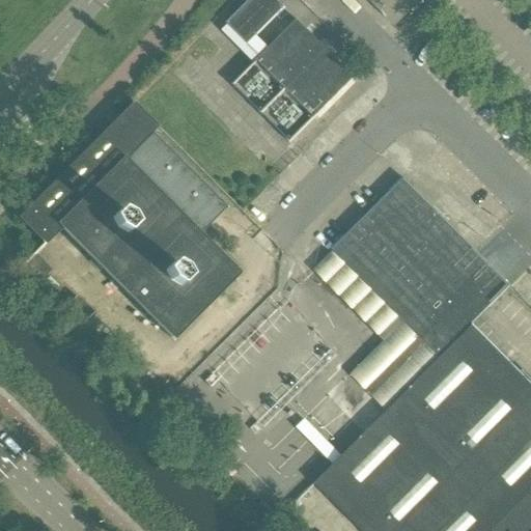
[(276,0),(250,0),(226,24),(247,46),(284,8),(276,0)]
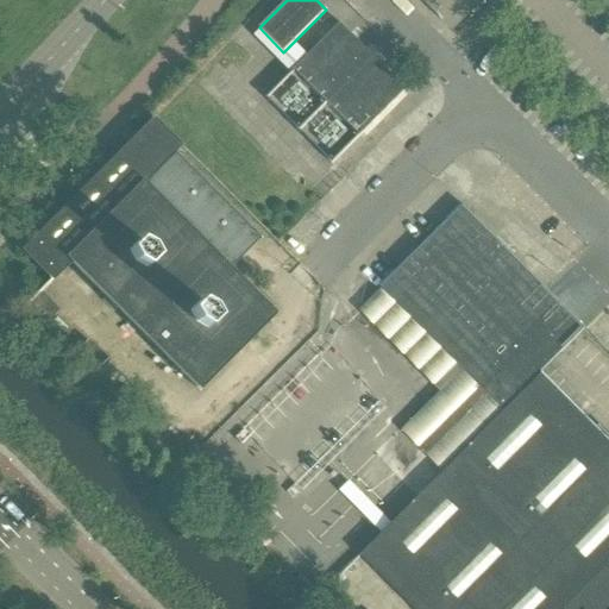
[(294,70),(269,94),(336,157),(407,89),(340,24),(294,70)]
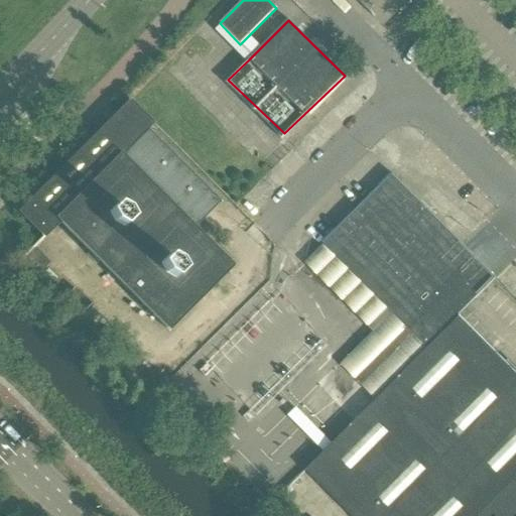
[(17,212),(43,238),(59,222),(167,331),(232,266),(194,228),(220,202),(146,130),(152,124),(129,100),(17,212)]
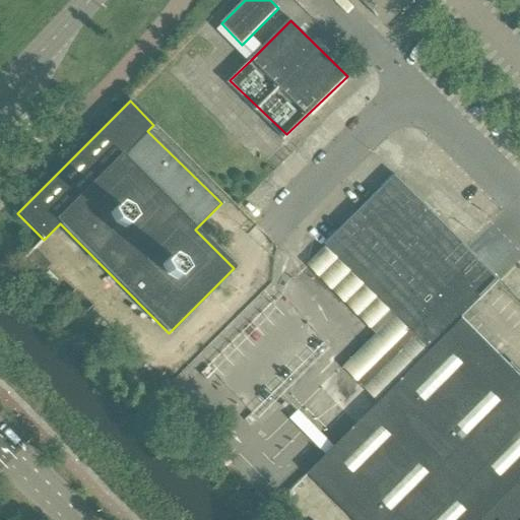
[(324,245),(394,315),(406,327),(441,293),(447,298),(482,264),(394,176),(324,245)]
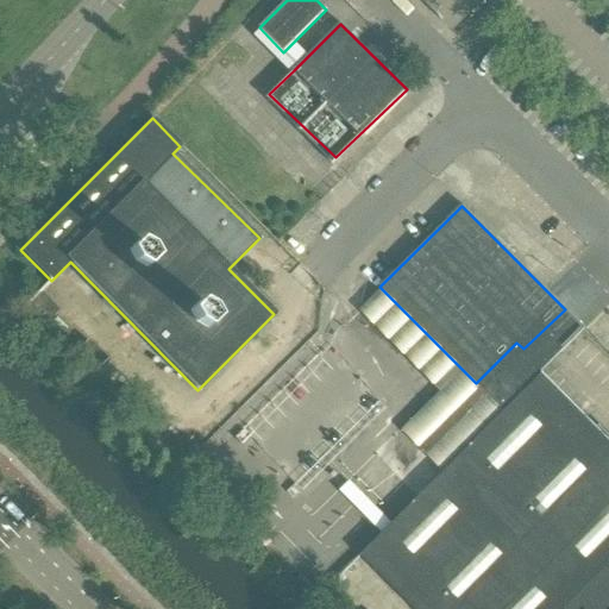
[(35,316),(43,325),(57,311),(38,293),(24,307),(35,316)]
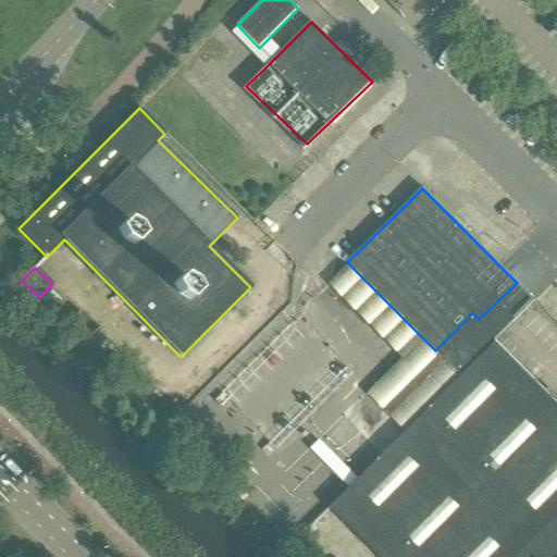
[(368,392),(407,431),(435,404),(433,401),(460,375),(497,338),(531,305),(534,300),(517,283),(479,319),(472,313),(435,350),(422,337),(368,392)]
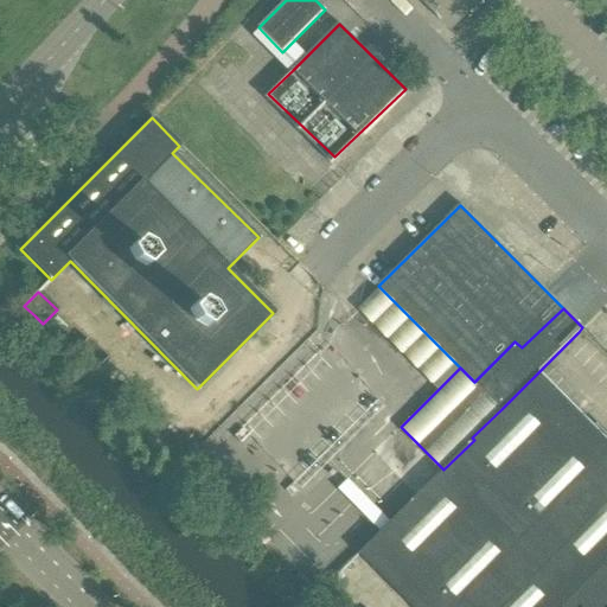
[(474,440),(443,470),(359,554),(413,606),(606,606),(606,439),(541,372),(503,410),(502,409),(472,438),(474,440)]
